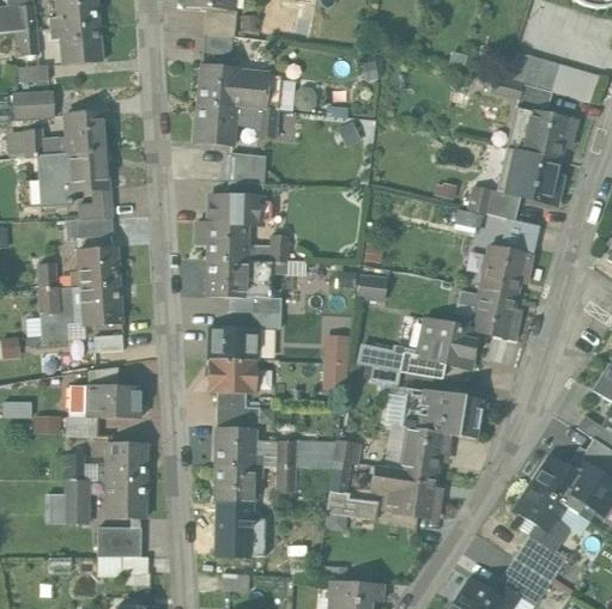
[(59,0),(61,23),(54,24),(54,28),(101,24),(98,0),(59,0)]
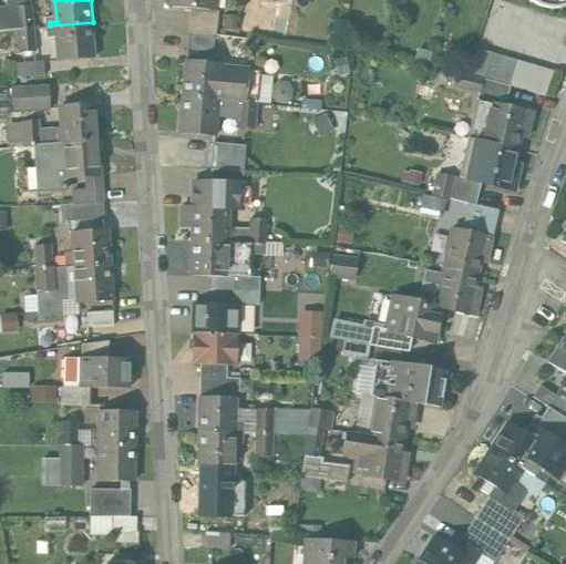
[(177,0),(177,3),(194,4),(194,7),(216,9),(216,0),(177,0)]
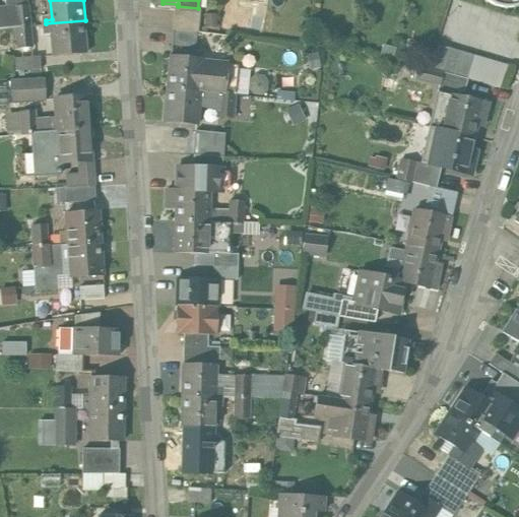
[(30,3),(16,5),(17,26),(33,24),(30,3)]
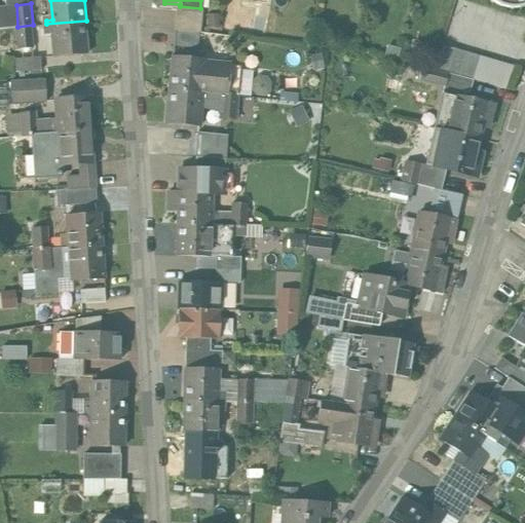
[(16,5),(0,5),(0,28),(17,27),(16,5)]
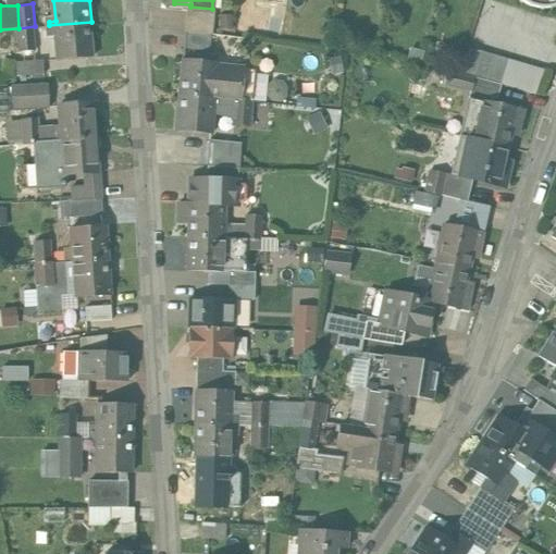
[(212,9),(190,7),(188,31),(212,33),(213,33),(215,9),(212,9)]
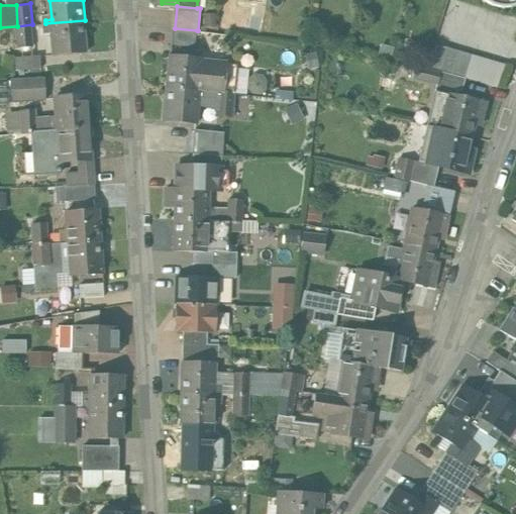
[(85,20),(45,23),(45,27),(53,27),(55,54),(87,52),(85,20)]
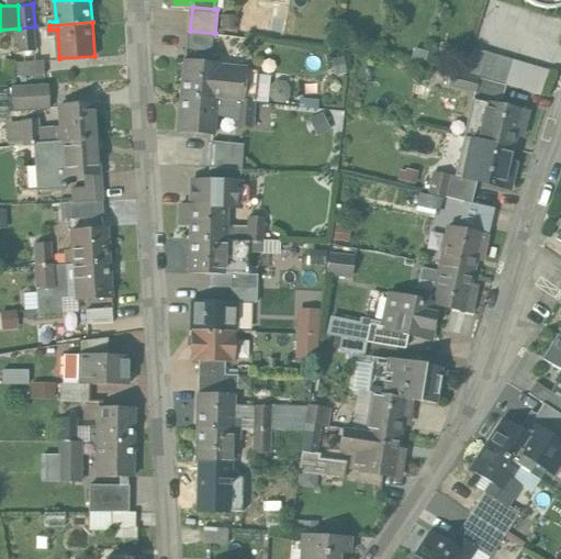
[(35,26),(19,29),(21,51),(36,49),(35,26)]
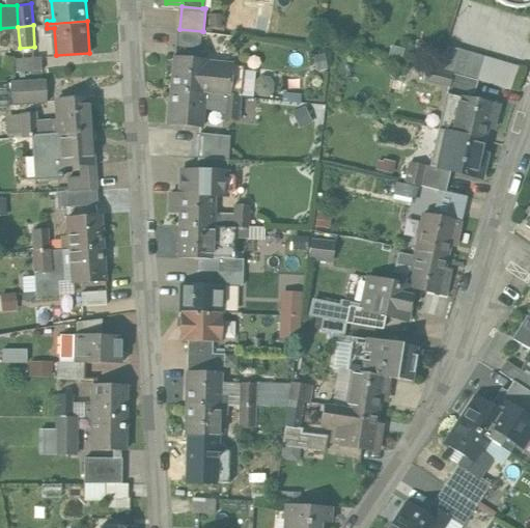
[(202,31),(179,29),(178,45),(200,47),(202,31)]
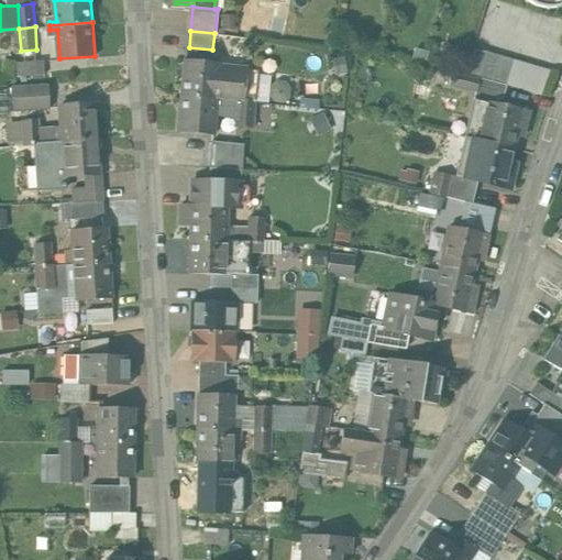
[(514,59),(475,48),(467,73),(506,84),(514,59)]
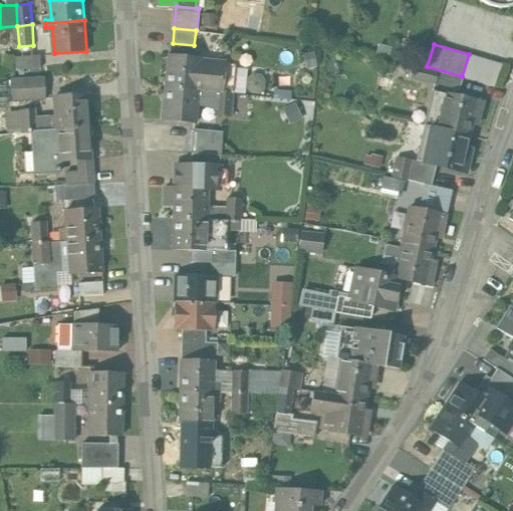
[(40,54),(15,56),(15,69),(41,67),(40,54)]
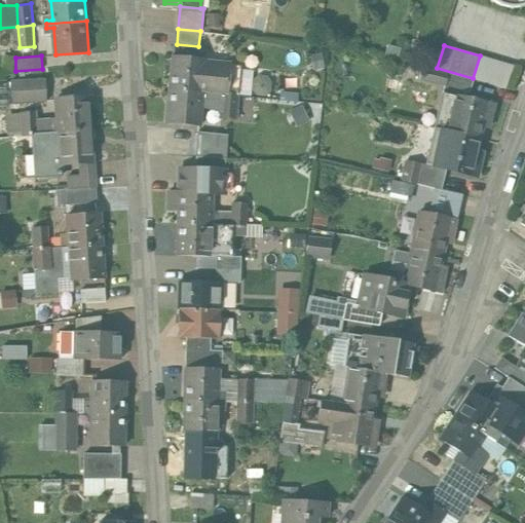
[(205,60),(175,57),(172,88),(213,92),(213,91),(224,92),(238,94),(240,65),(205,62),(205,60)]
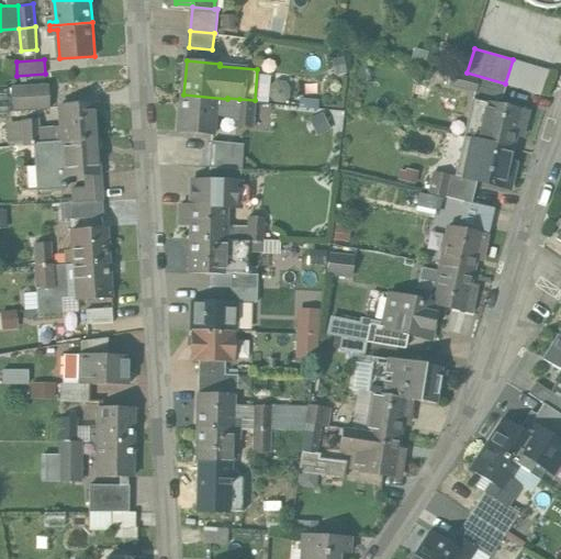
[(48,82),(12,85),(14,109),(49,108),(48,82)]
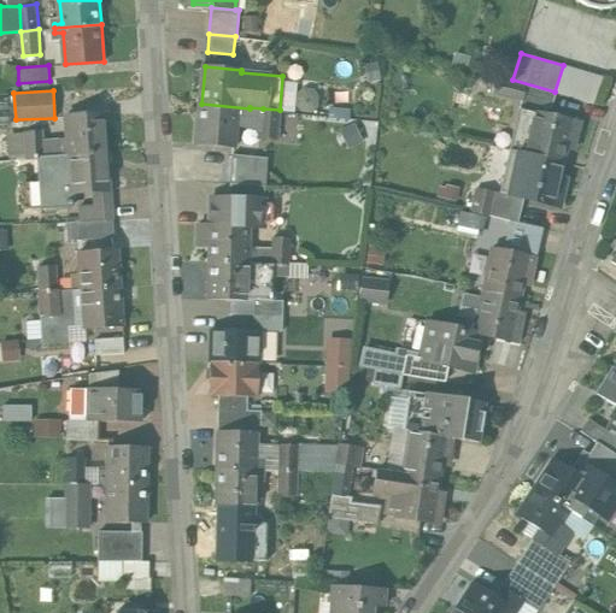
[(250,108),(201,104),(198,143),(239,147),(240,124),(260,127),(260,136),(277,137),(280,110),(263,108),(250,107),(250,108)]
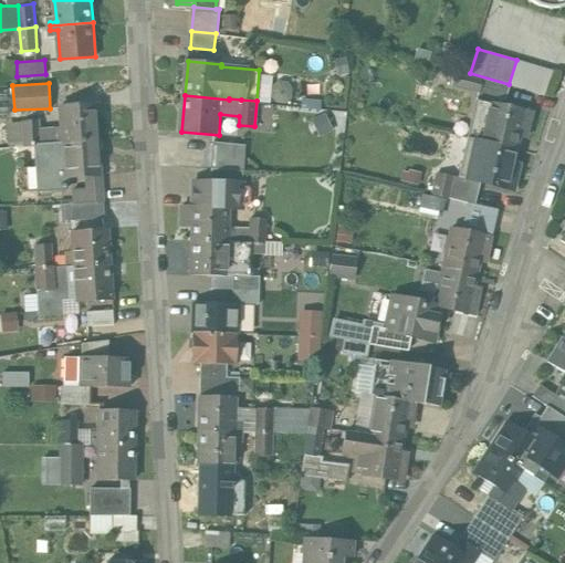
[(531,111),(492,102),(483,141),(516,148),(520,132),(526,133),(531,111)]
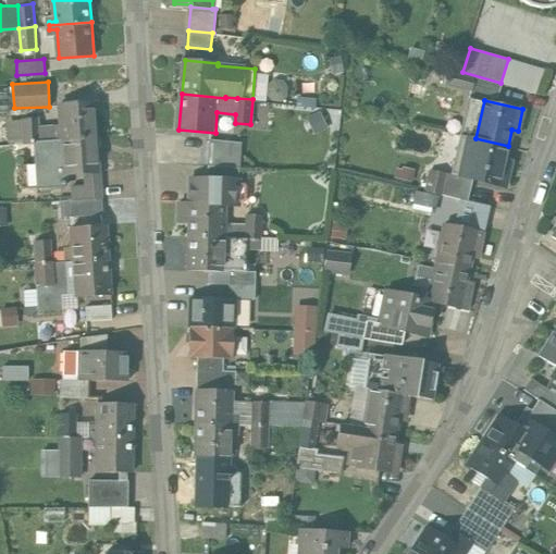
[(95,103),(59,106),(61,128),(54,128),(56,139),(97,136),(95,103)]
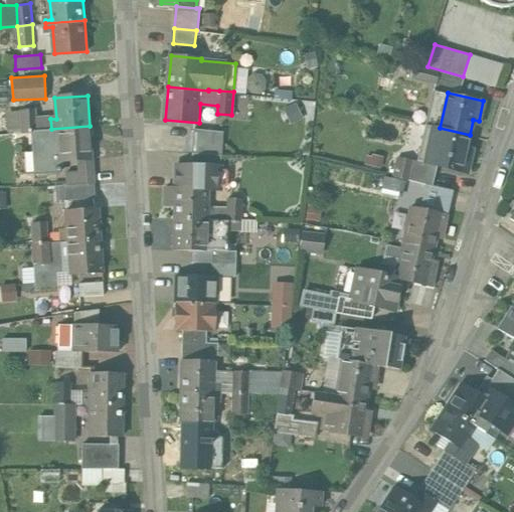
[(36,110),(22,111),(24,131),(34,130),(37,130),(36,110)]
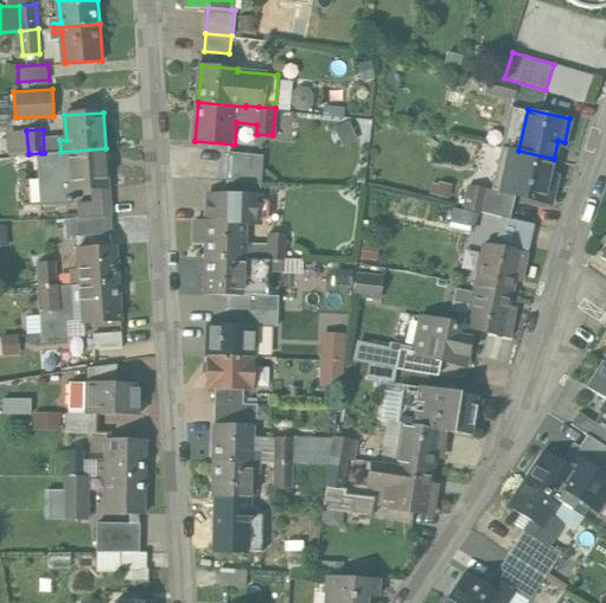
[(44,153),(40,153),(44,201),(72,199),(71,187),(108,185),(106,148),(61,152),(44,153)]
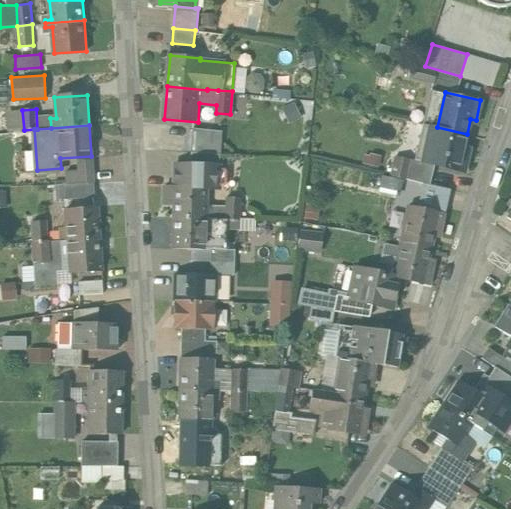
[(223,131),(194,127),(192,151),(221,153),(223,131)]
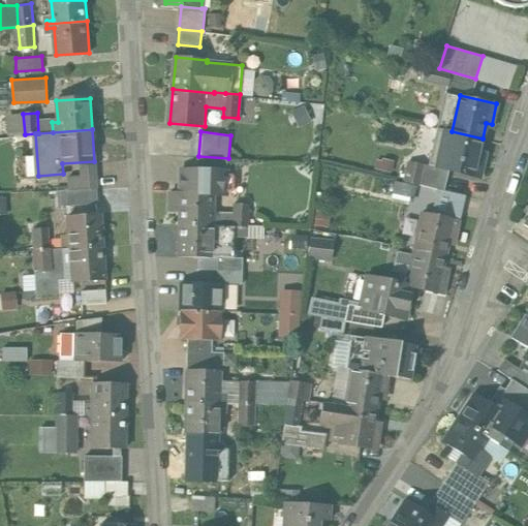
[(483,138),(452,131),(443,167),(480,176),(485,156),(478,155),(483,138)]
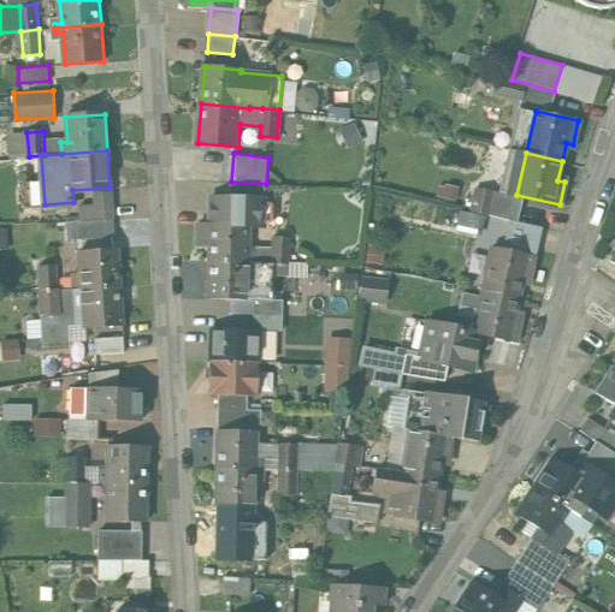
[(266,184),(231,182),(230,198),(265,200),(266,184)]
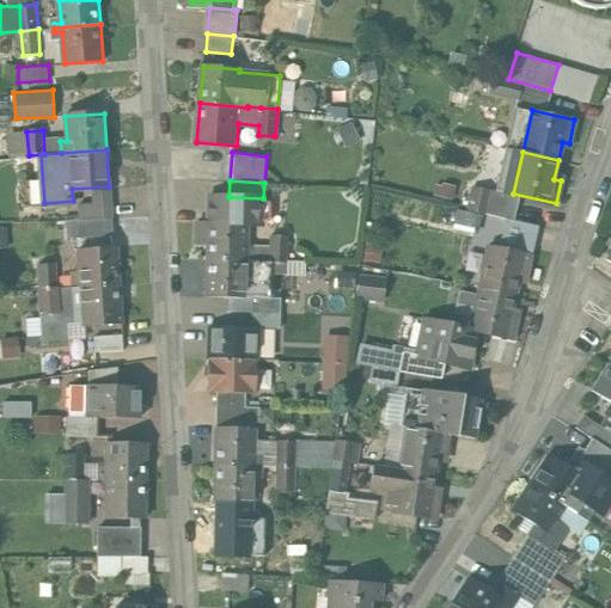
[(518,200),(490,194),(493,188),(474,184),(468,209),(513,220),(518,200)]
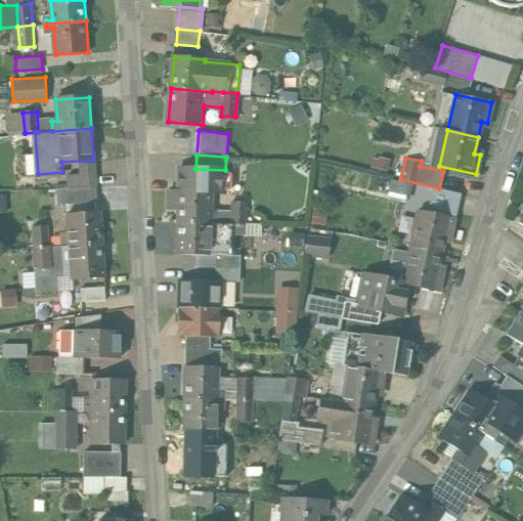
[(195,169),(179,168),(178,190),(170,190),(169,209),(178,210),(178,221),(218,222),(218,219),(212,219),(213,191),(224,191),(225,170),(195,169)]
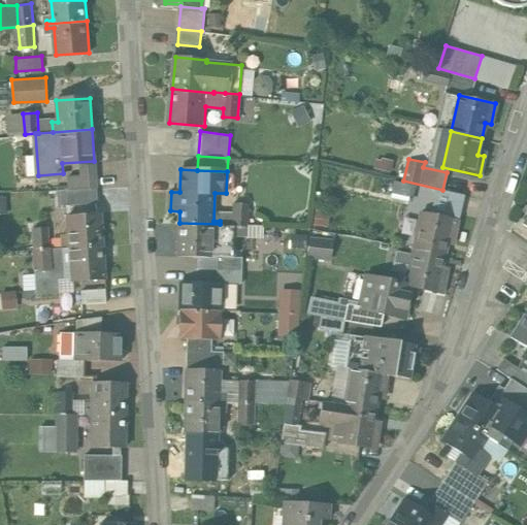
[(95,173),(70,175),(70,189),(96,187),(95,173)]
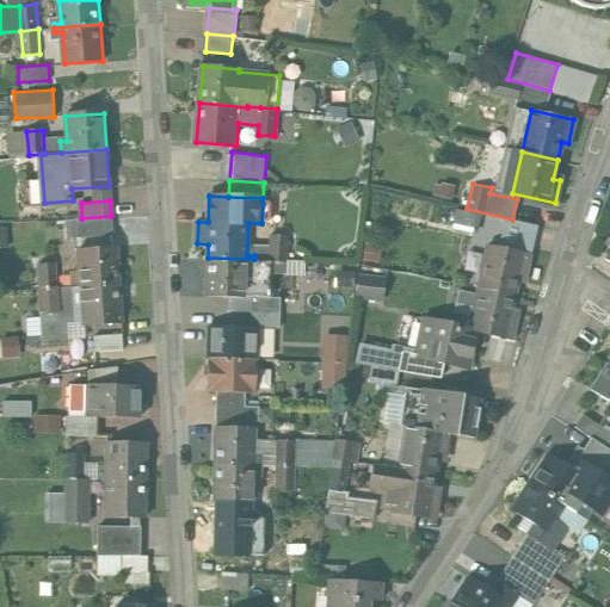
[(288,236),(271,236),(271,260),(287,260),(288,236)]
